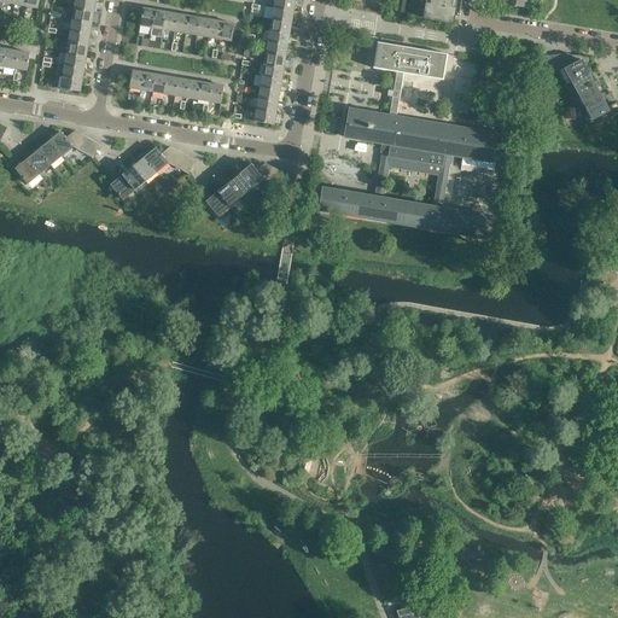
[(94,12),(95,1),(88,0),(75,0),(74,10),(94,12)]
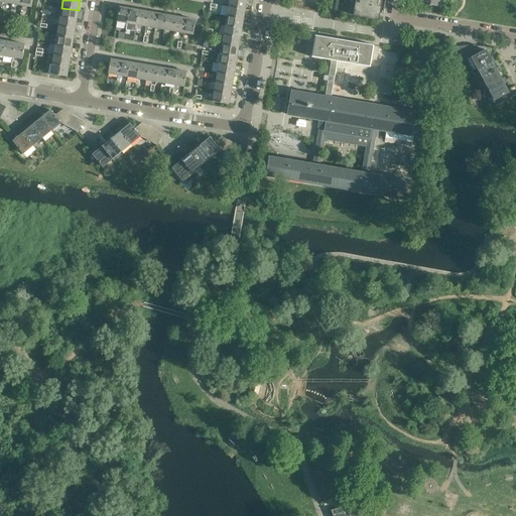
[(245,10),(247,0),(245,0),(229,0),(229,7),(245,10)]
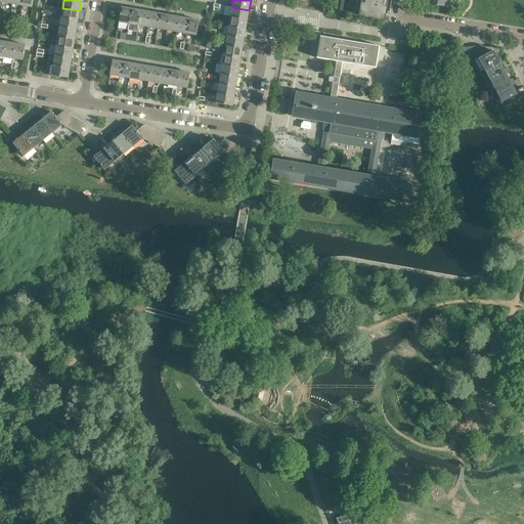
[(346,13),(348,0),(341,0),(340,12),(346,13)]
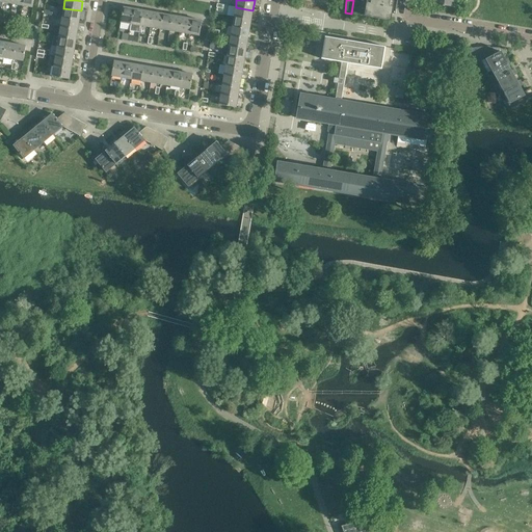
[(396,8),(397,0),(363,0),(363,3),(396,8)]
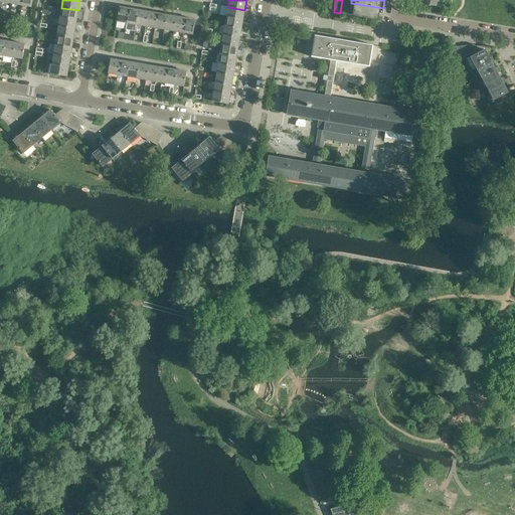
[(382,14),(383,8),(351,3),(350,9),(354,9),(353,15),(377,19),(378,14),(382,14)]
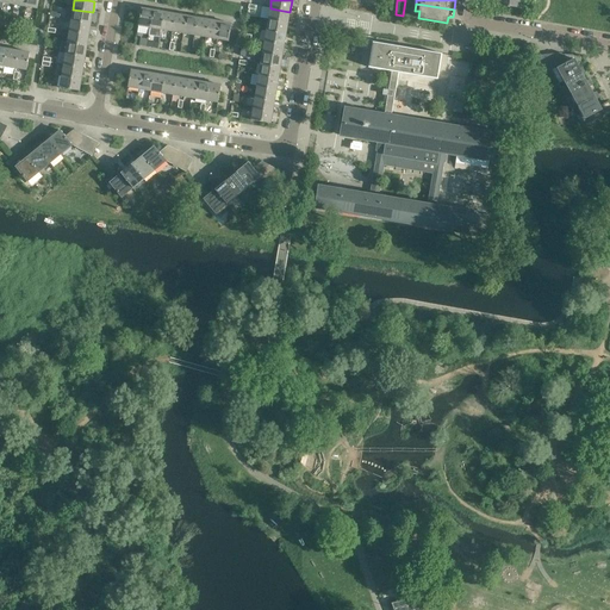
[(150,27),(154,11),(142,8),(138,26),(150,27)]
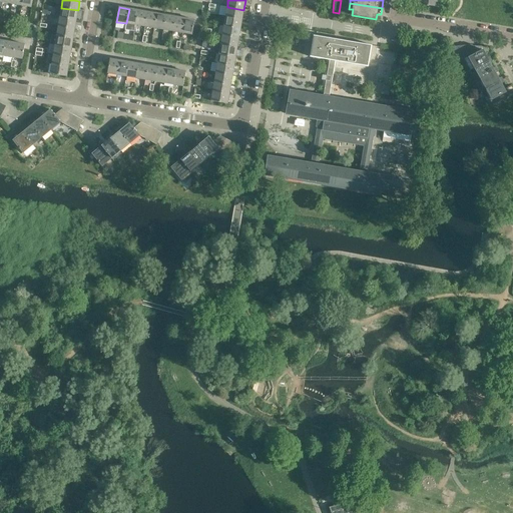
[(241,19),(243,10),(227,7),(225,16),(241,19)]
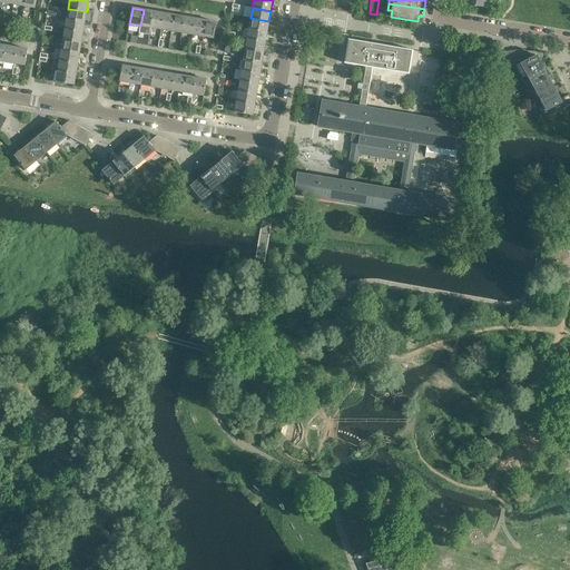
[(85,22),(87,11),(68,9),(67,19),(85,22)]
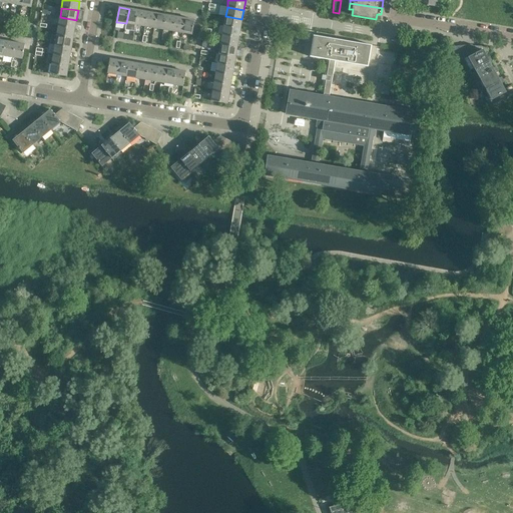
[(135,25),(138,10),(129,9),(126,23),(135,25)]
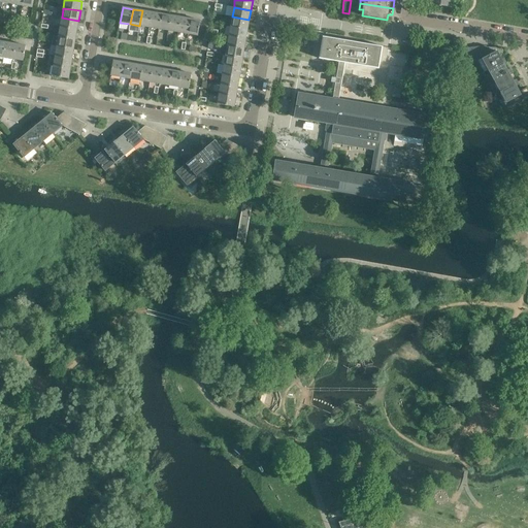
[(150,27),(152,12),(142,10),(139,26),(150,27)]
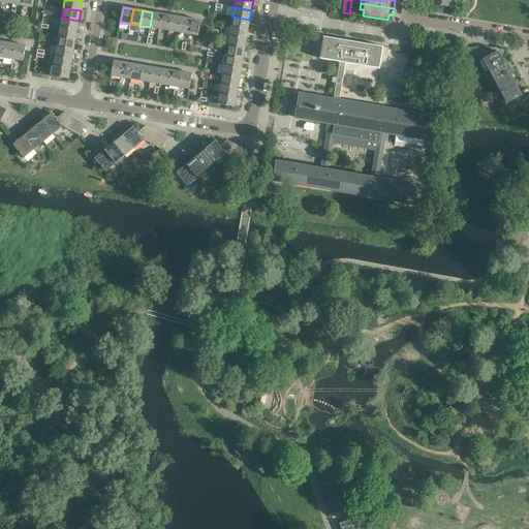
[(159,29),(161,13),(152,12),(150,27),(159,29)]
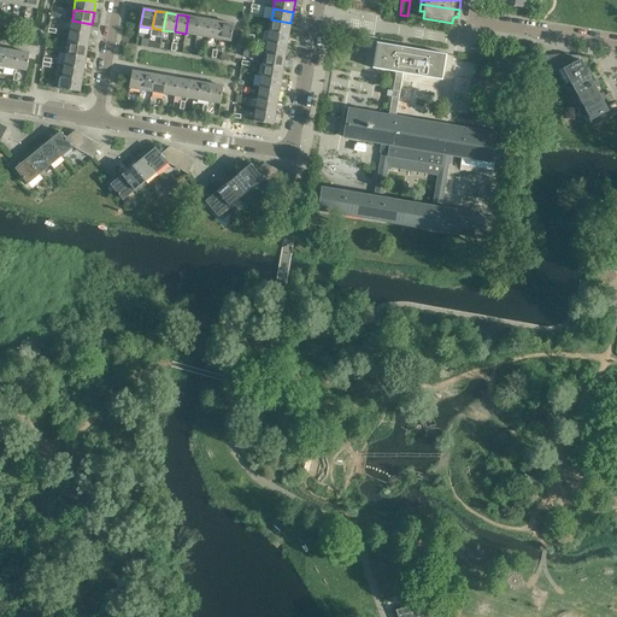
[(197,36),(200,18),(188,16),(186,34),(197,36)]
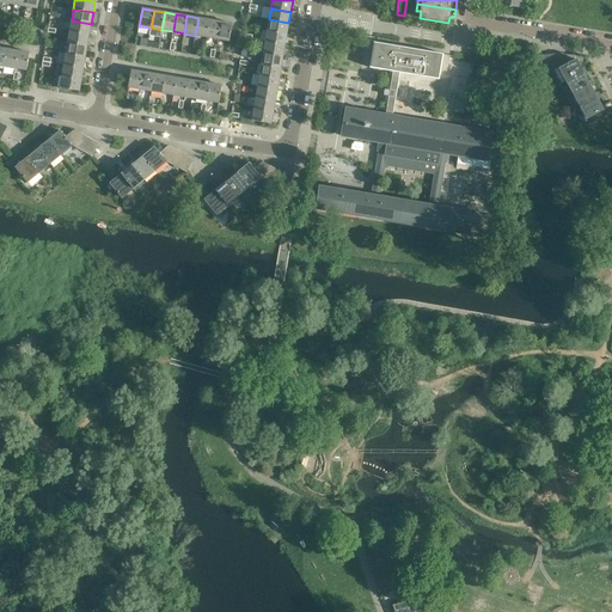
[(206,37),(209,20),(199,18),(195,36),(206,37)]
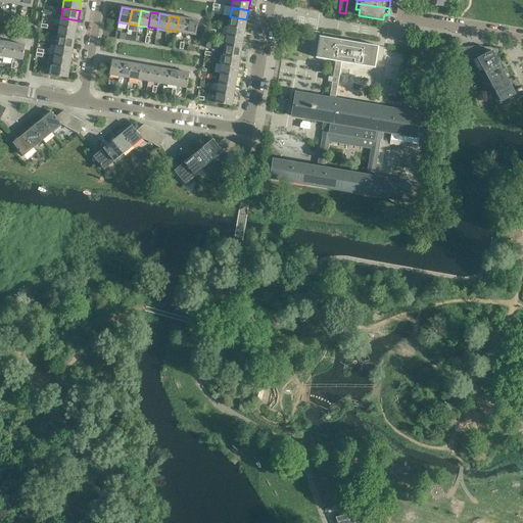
[(245,29),(246,19),(230,16),(228,26),(245,29)]
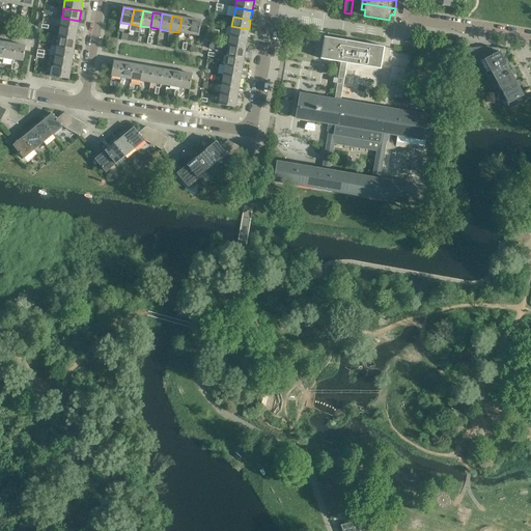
[(77,30),(79,21),(62,18),(60,27),(77,30)]
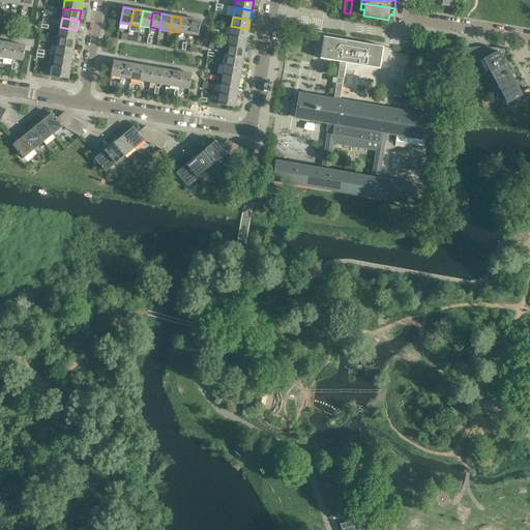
[(188,34),(190,19),(181,18),(178,32),(188,34)]
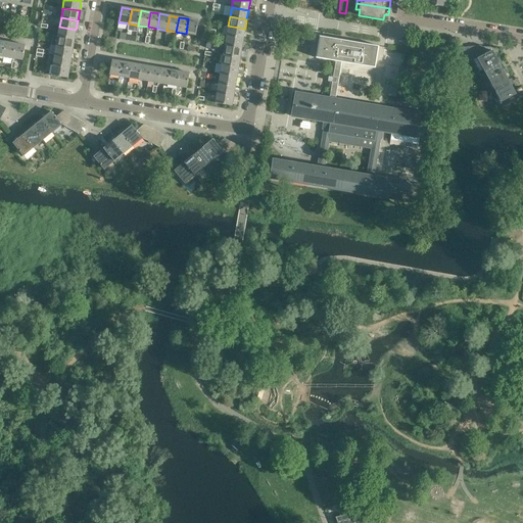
[(196,36),(197,26),(198,20),(188,18),(186,34),(196,36)]
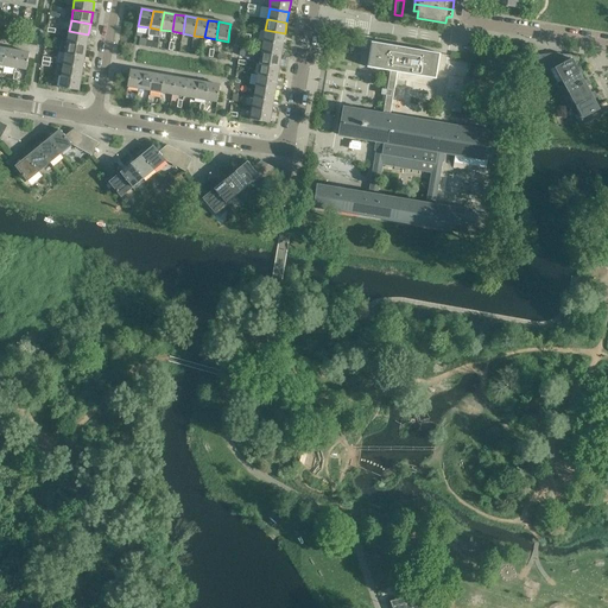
[(283,45),(285,33),(265,30),(264,42),(283,45)]
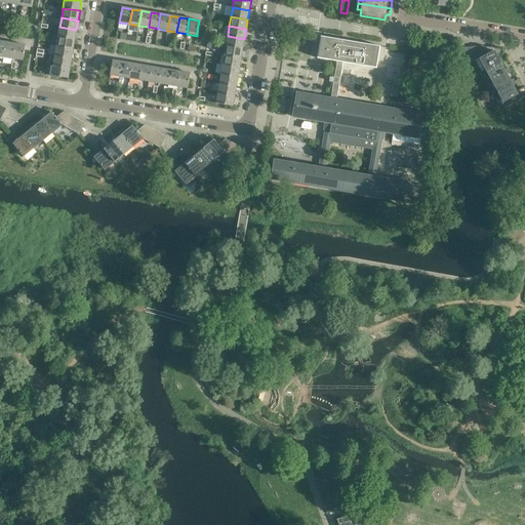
[(75,39),(76,30),(59,27),(57,37),(75,39)]
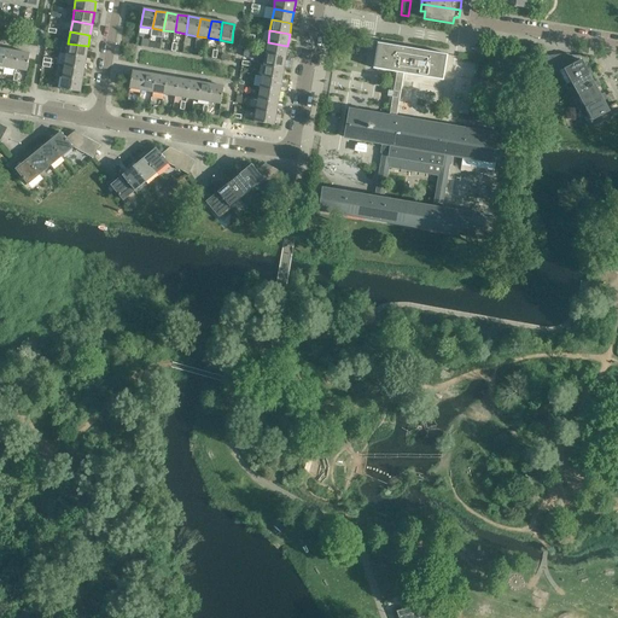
[(286,57),(287,46),(268,42),(266,53),(286,57)]
